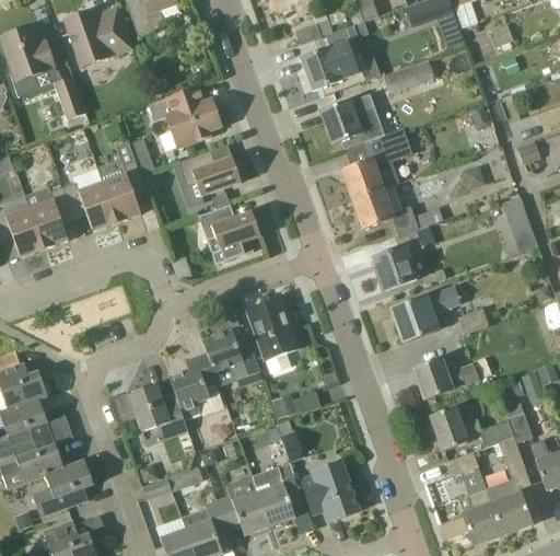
[(139,36),(160,29),(166,26),(160,10),(177,3),(176,0),(126,0),(139,36)]
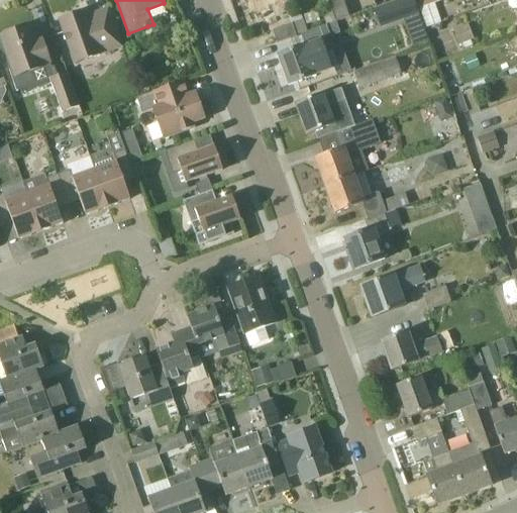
[(329,0),(330,4),(335,18),(348,13),(343,0),(329,0)]
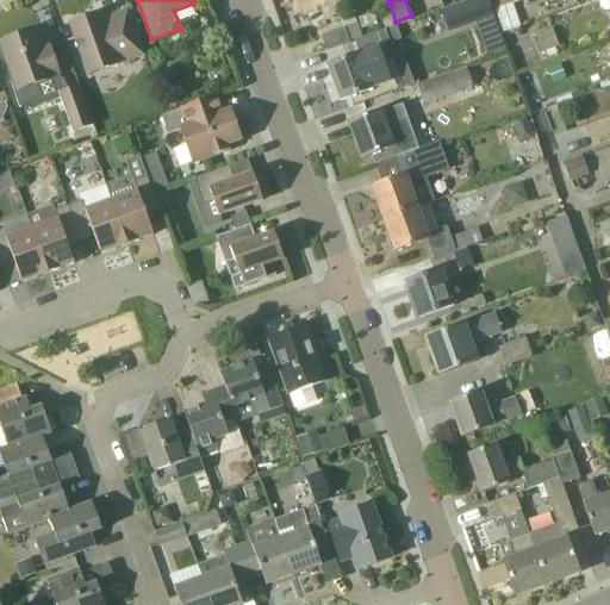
[(465,0),(442,8),(449,27),(493,12),(489,0),(465,0)]
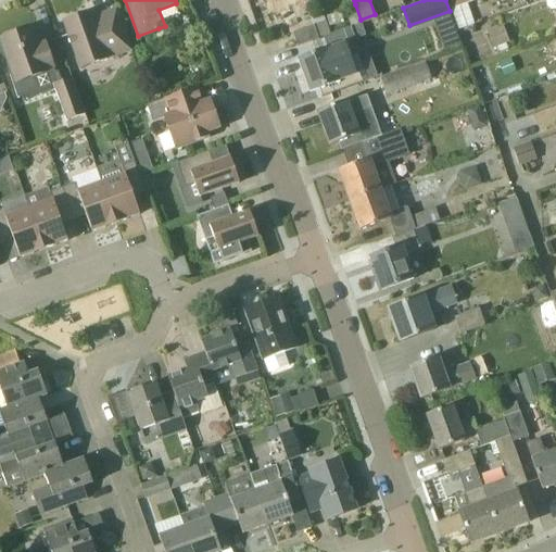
[(355,4),(348,8),(345,8),(351,23),(361,20),(355,4)]
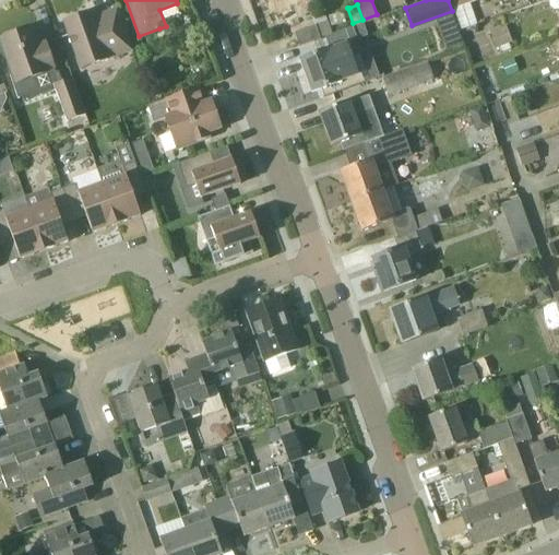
[(128,33),(126,26),(118,6),(94,14),(92,9),(63,19),(81,67),(133,49),(131,46),(132,46),(128,33)]
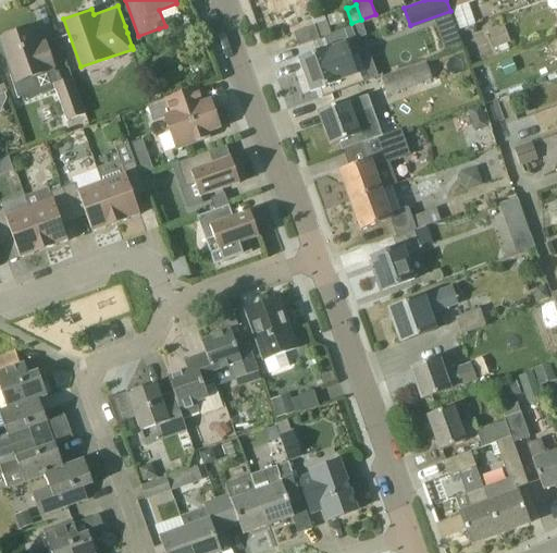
[(344,20),(342,9),(326,13),(330,24),(344,20)]
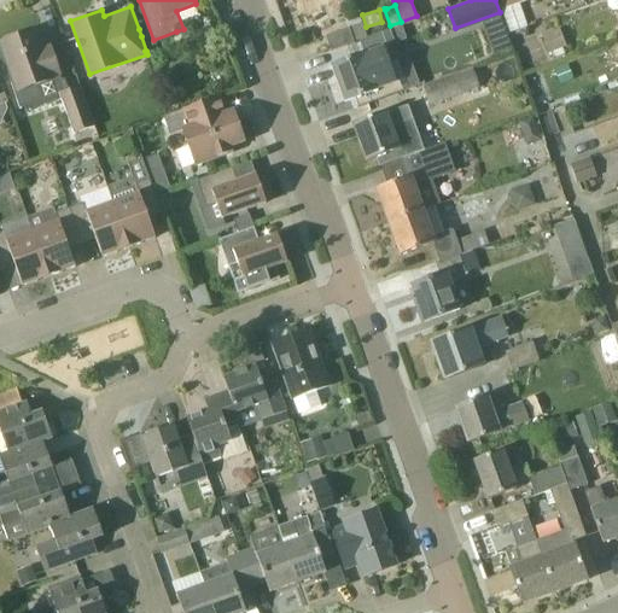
[(390,28),(395,41),(407,36),(402,23),(390,28)]
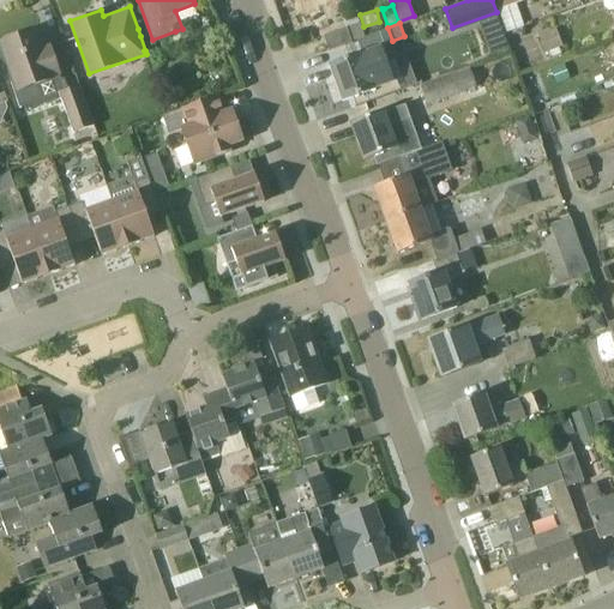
[(329,48),(351,40),(347,25),(323,34),(329,48)]
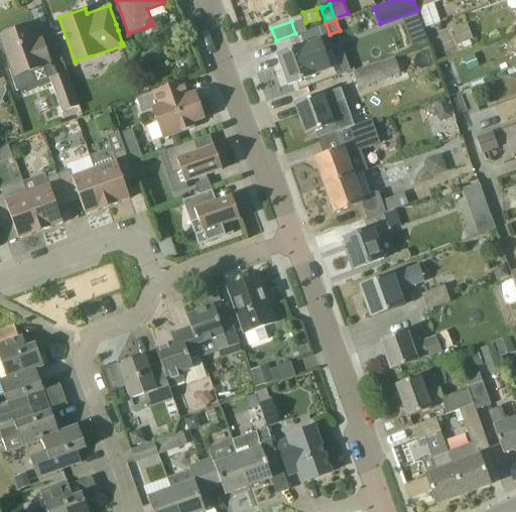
[(452,27),(458,41),(461,40),(468,38),(473,36),(467,21),(452,27)]
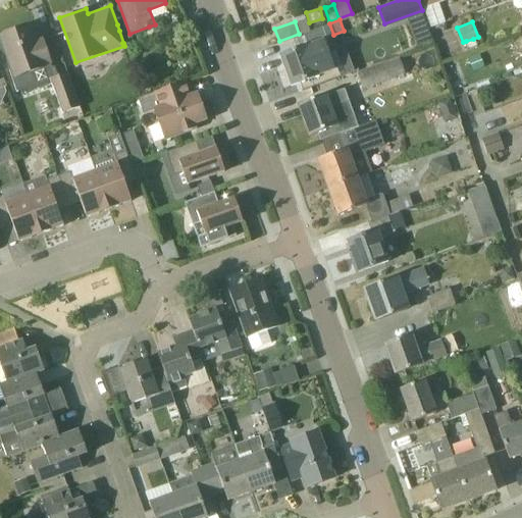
[(34,80),(31,70),(51,62),(49,56),(42,37),(35,39),(30,23),(16,29),(15,24),(3,30),(4,33),(1,34),(17,78),(13,80),(15,86),(34,80)]
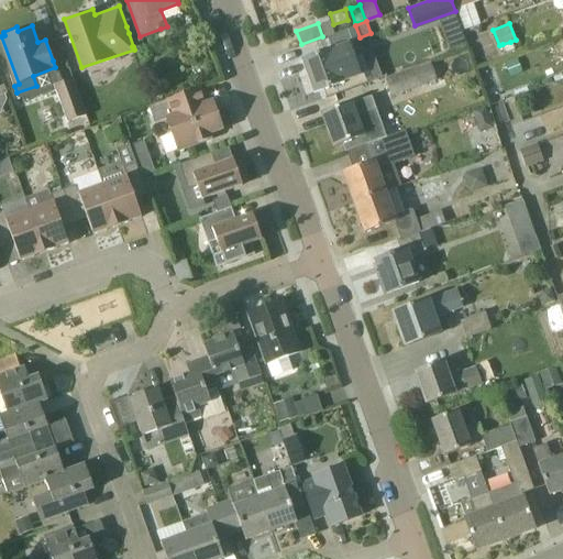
[(357,56),(352,39),(331,46),(302,57),(315,90),(322,87),(326,95),(366,79),(357,56)]
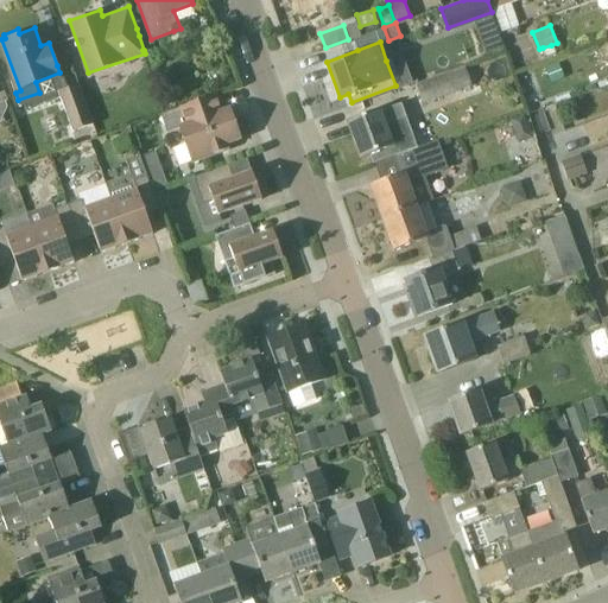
[(464,65),(417,82),(423,101),(470,84),(464,65)]
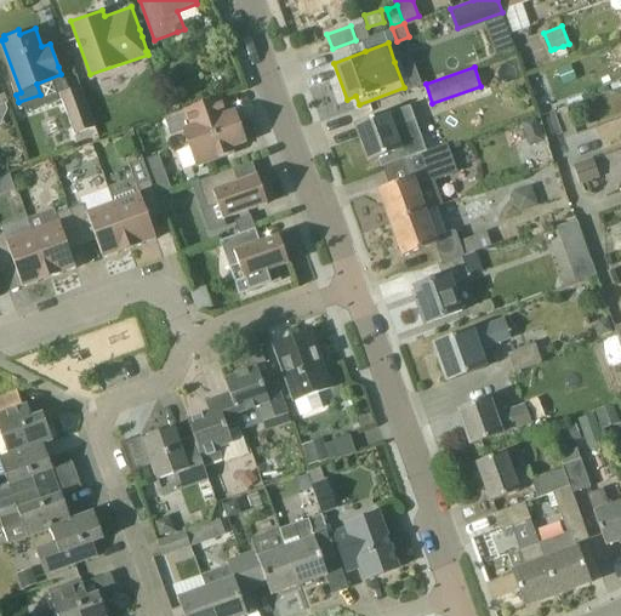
[(550,86),(545,72),(531,77),(536,91),(550,86)]
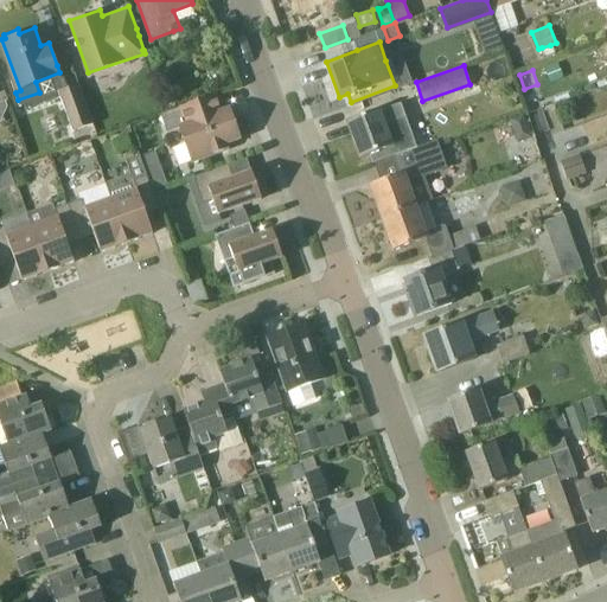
[(58,90),(59,94),(68,117),(72,130),(93,123),(77,83),(77,82),(64,87),(57,89),(58,90)]
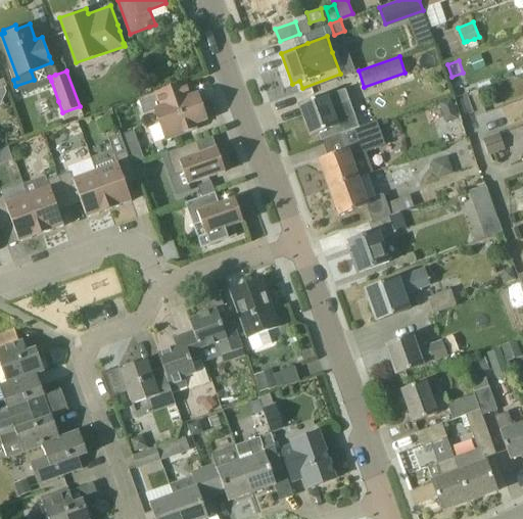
[(164,138),(185,131),(196,127),(195,122),(206,118),(197,91),(191,93),(186,79),(138,96),(144,112),(153,108),(164,138)]
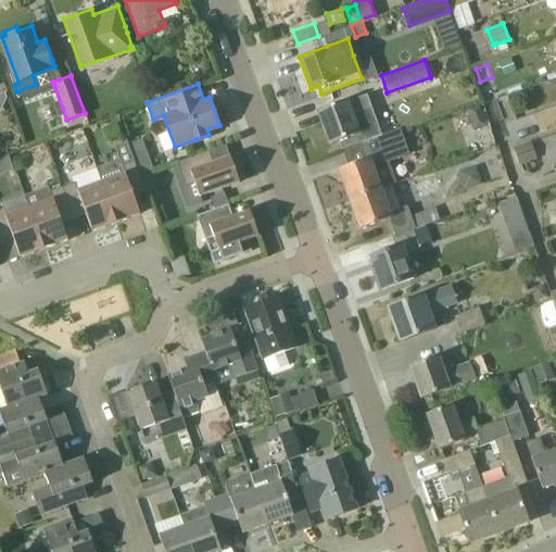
[(329,142),(340,138),(359,130),(353,113),(371,107),(366,91),(318,110),(329,142)]
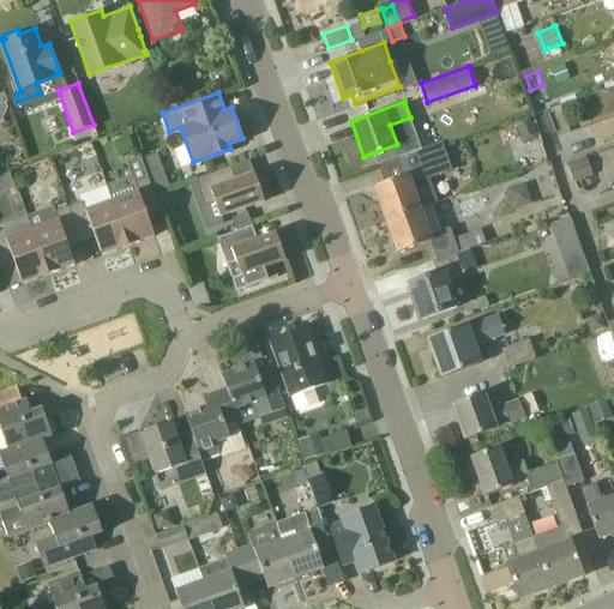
[(515,119),(523,142),(539,137),(529,113),(515,119)]
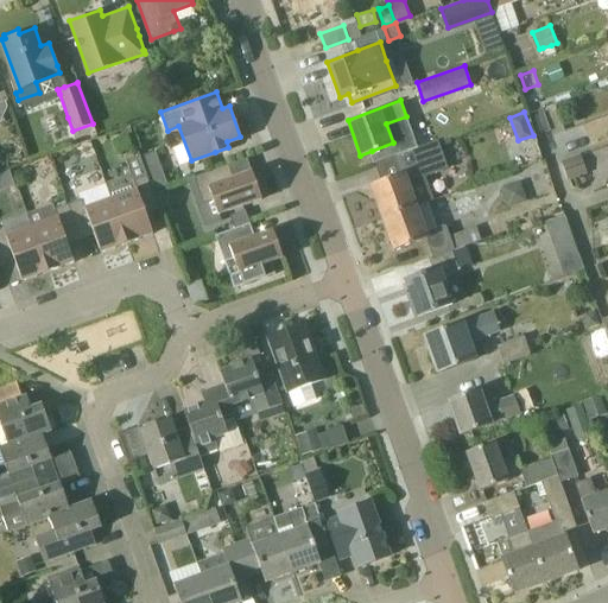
[(382,215),(434,197),(425,176),(447,167),(437,139),(417,146),(397,154),(403,171),(371,183),(382,215)]
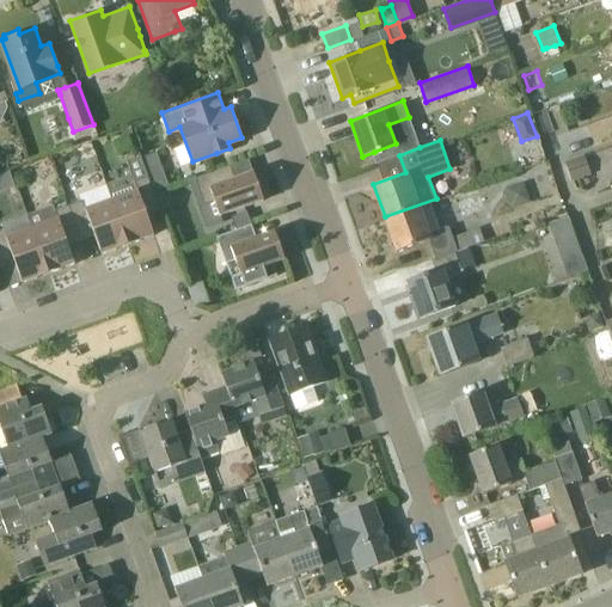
[(591,171),(583,152),(564,159),(573,178),(591,171)]
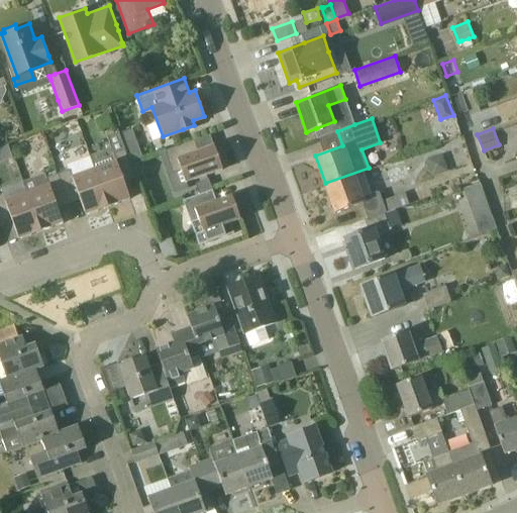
[(129,160),(126,150),(119,130),(106,135),(111,147),(90,156),(107,204),(129,196),(122,175),(133,171),(129,160)]
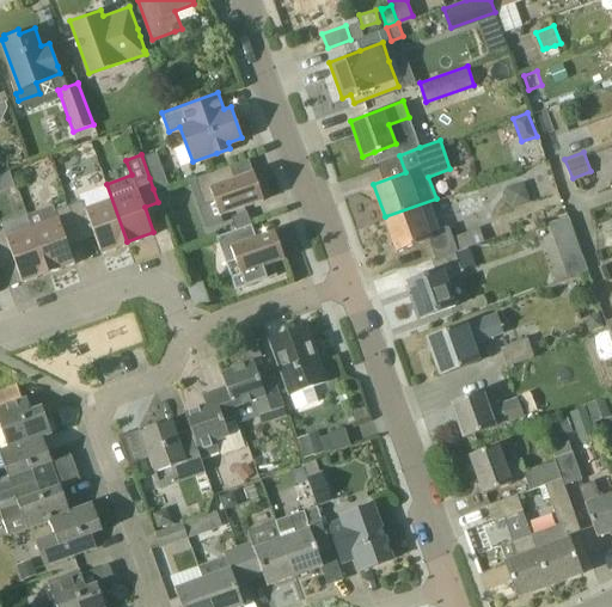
[(219,214),(240,206),(263,197),(254,171),(228,179),(224,165),(195,176),(204,203),(214,200),(219,214)]
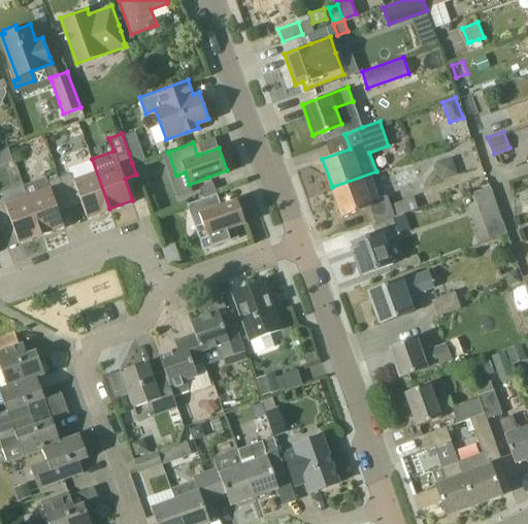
[(8,145),(0,149),(0,155),(2,162),(12,159),(8,145)]
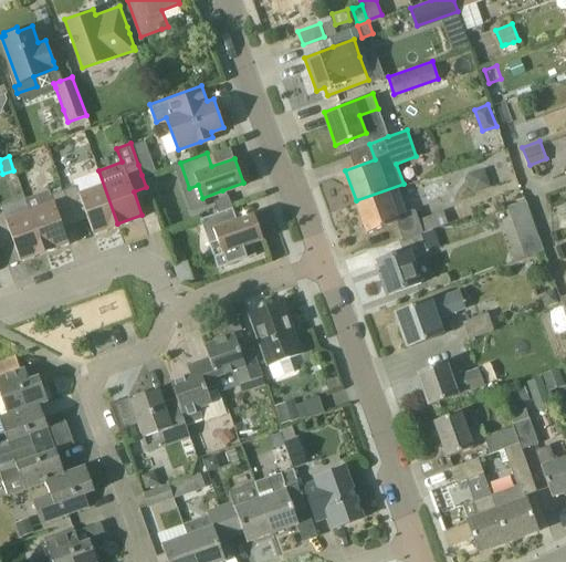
[(155,169),(153,163),(145,163),(138,165),(142,175),(155,169)]
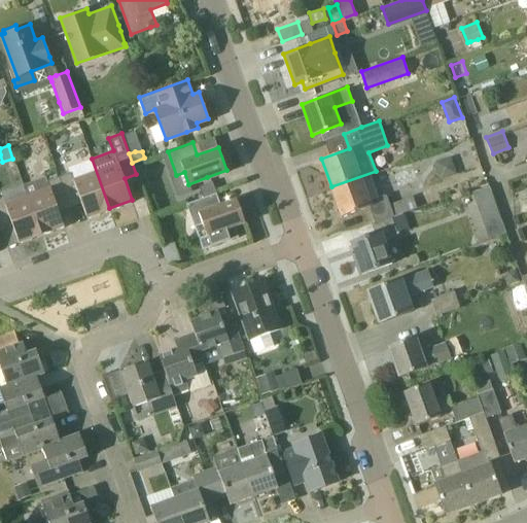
[(86,216),(109,208),(92,159),(92,157),(68,165),(71,173),(60,176),(68,199),(79,195),(86,216)]
